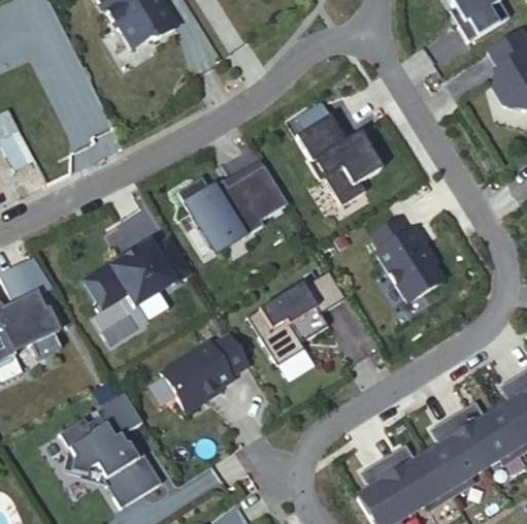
[(98,0),(104,9),(105,8),(117,26),(120,24),(135,48),(151,38),(158,39),(176,27),(165,8),(161,7),(158,1),(160,0),(98,0)]
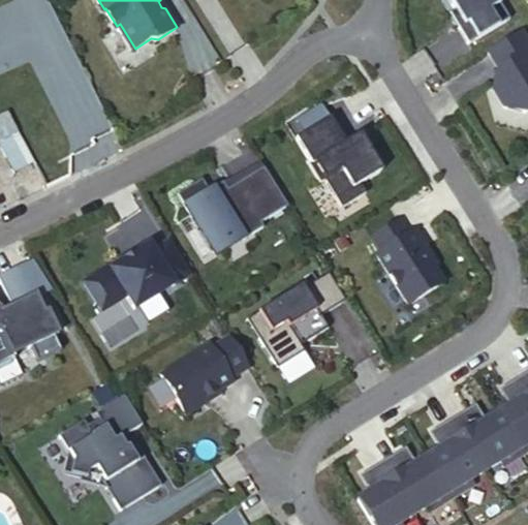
[(459,25),(468,41),(510,16),(500,0),(452,0),(464,21),(459,25)]
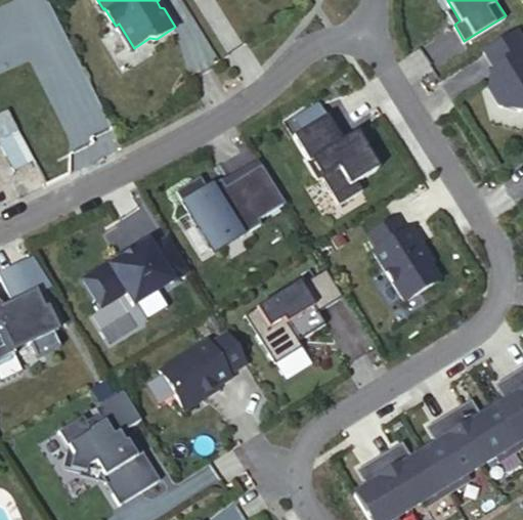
[(499,102),(521,107),(522,106),(522,37),(516,27),(484,47),(493,63),(492,67),(496,74),(490,78),(488,85),(499,102)]
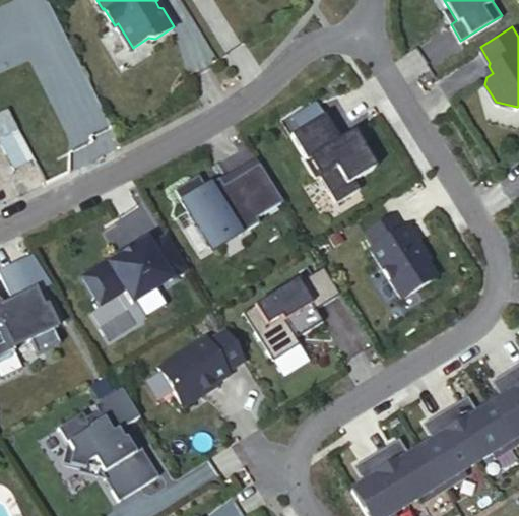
[(29,117),(18,93),(2,102),(0,102),(0,103),(11,126),(21,121),(29,117)]
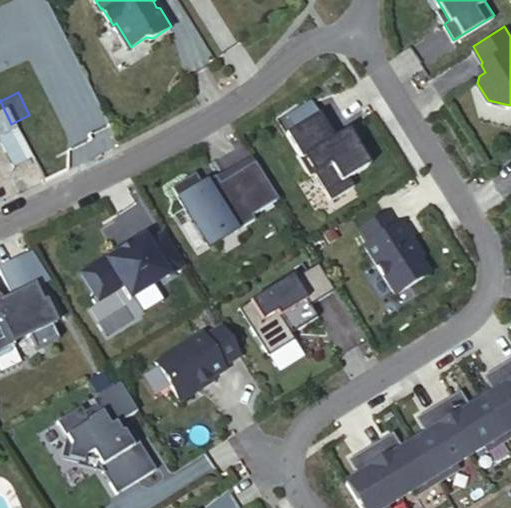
[(0,101),(0,135),(3,134),(1,129),(11,124),(0,101)]
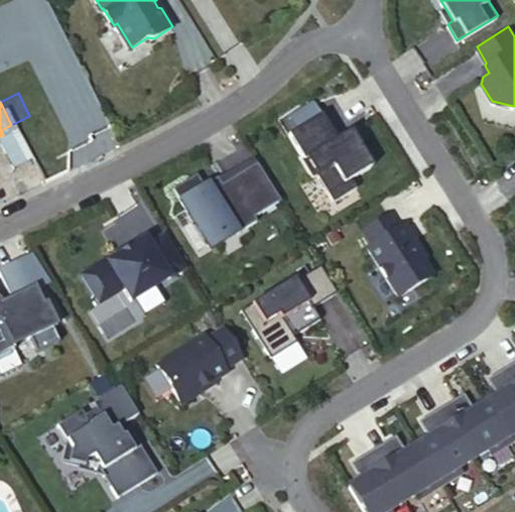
[(323,111),(289,131),(303,156),(302,157),(312,175),(316,172),(334,200),(357,184),(352,175),(373,163),(362,143),(356,147),(346,131),(338,136),(323,111)]
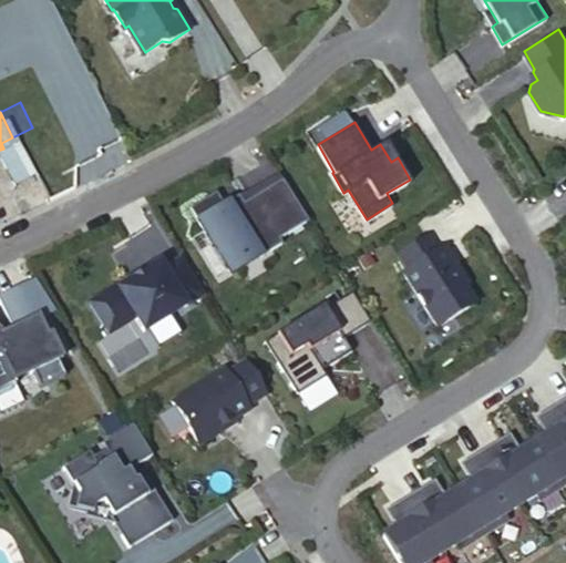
[(57,200),(67,194),(32,128),(23,132),(57,200)]
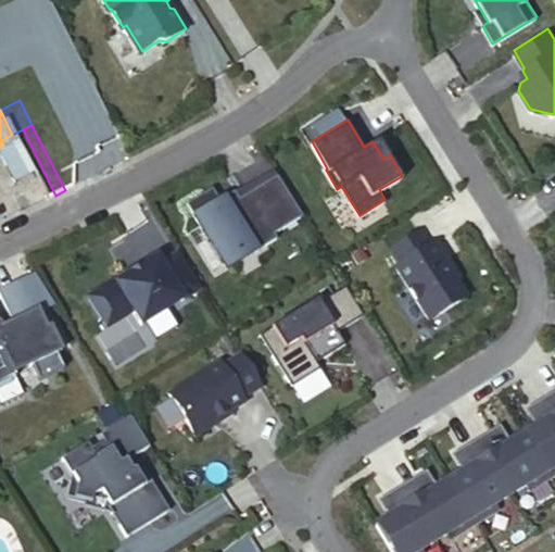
[(379,138),(373,141),(383,159),(390,154),(379,138)]
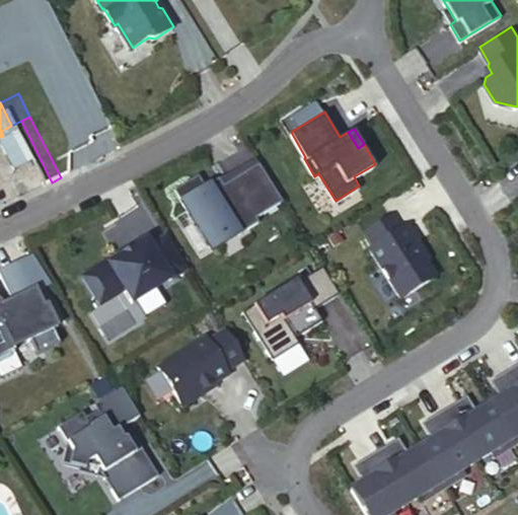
[(199,173),(175,188),(209,243),(236,226),(239,231),(259,219),(256,215),(283,199),(260,160),(223,182),(219,176),(206,185),(199,173)]
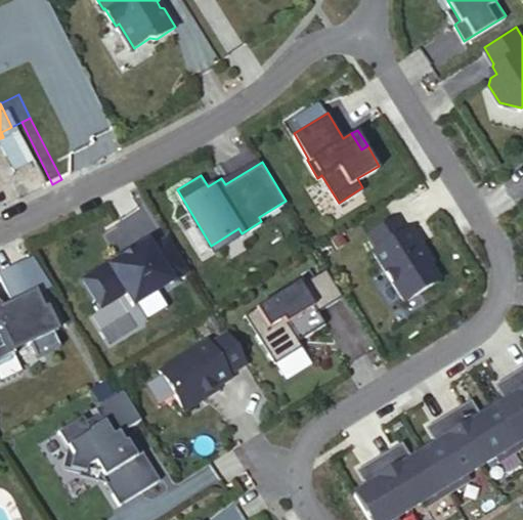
[(373,249),(405,299),(439,277),(429,261),(433,259),(421,240),(417,242),(407,227),(403,229),(395,216),(368,232),(378,247),(373,249)]
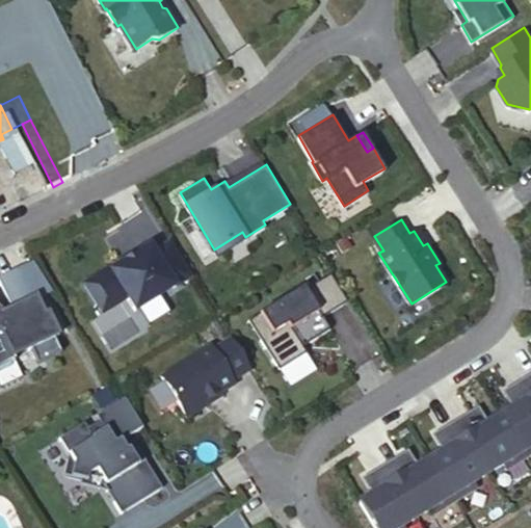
[(418,229),(414,231),(423,245),(427,243),(418,229)]
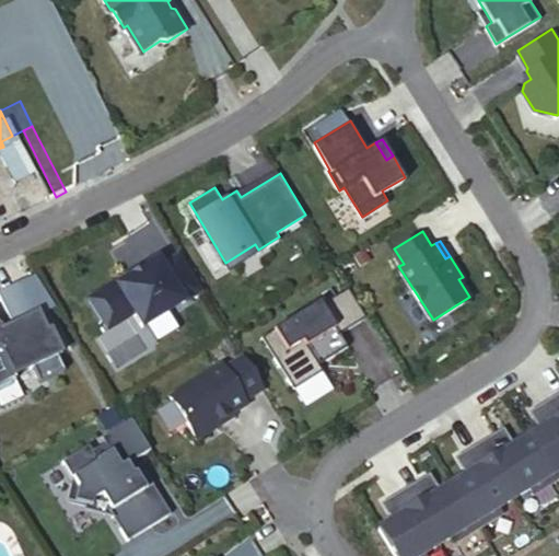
[(116,278),(90,294),(108,326),(135,310),(143,324),(144,323),(142,321),(183,296),(184,299),(202,287),(181,251),(162,262),(159,255),(117,280),(116,278)]
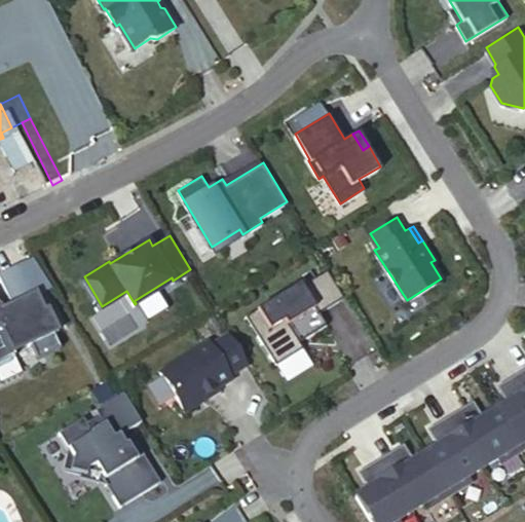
[(0,360),(15,353),(13,350),(31,341),(38,356),(61,345),(37,294),(51,285),(34,256),(0,271),(0,276),(12,302),(1,307),(0,305),(0,360)]
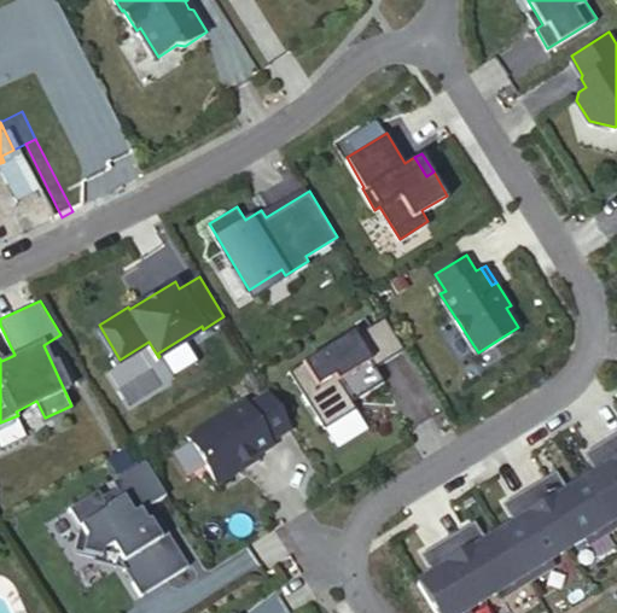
[(353,330),(303,361),(316,383),(303,391),(325,426),(356,406),(353,400),(349,395),(359,387),(362,392),(384,379),(376,365),(405,346),(385,315),(355,333),(353,330)]
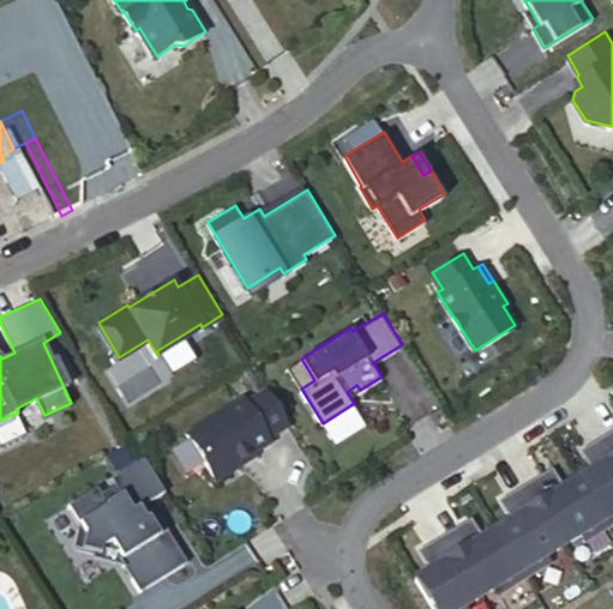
[(301,359),(287,367),(301,389),(314,380),(301,359)]
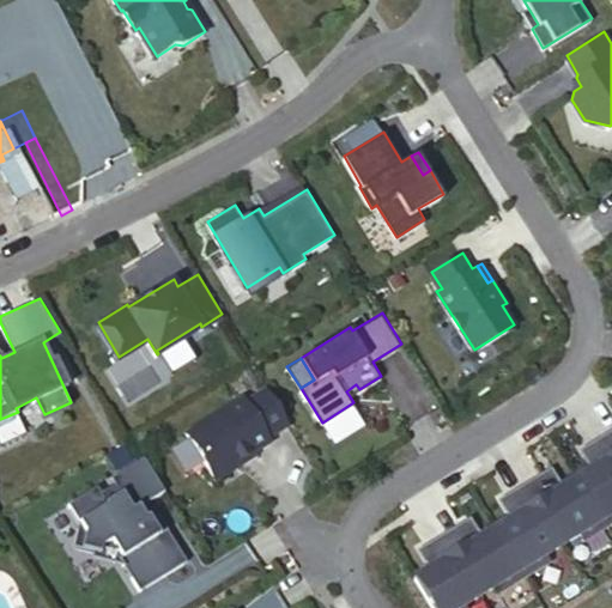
[(356,384),(346,391),(350,396),(359,389),(356,384)]
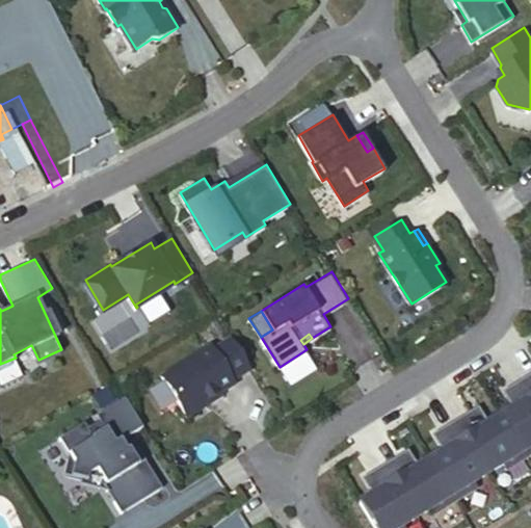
[(211,344),(162,374),(187,414),(210,399),(209,397),(221,390),(234,381),(232,377),(250,366),(232,336),(213,347),(211,344)]
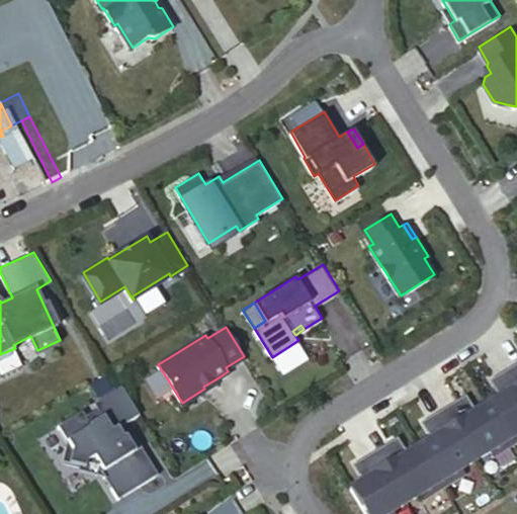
[(516,343),(505,352),(516,371),(516,343)]
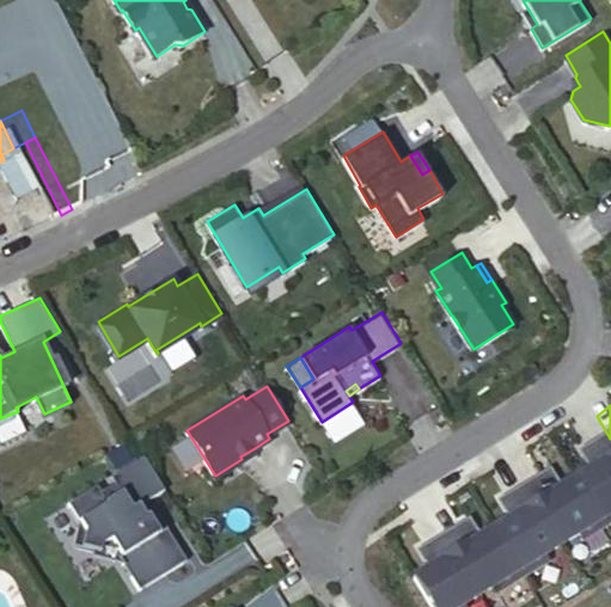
[(566,457),(596,506),(610,496),(610,439),(597,416),(576,427),(587,443),(566,457)]
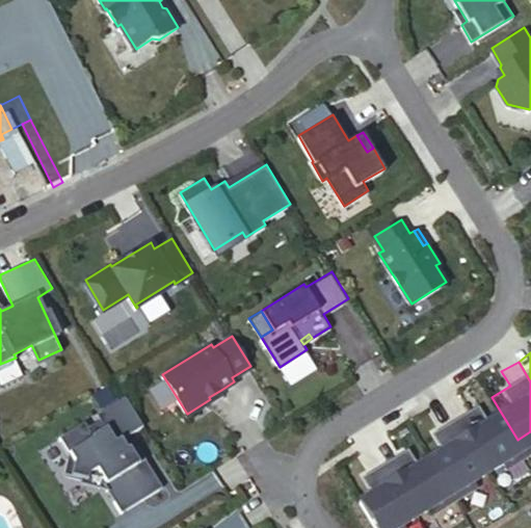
[(221,390),(209,397),(210,399),(222,392),(221,390)]
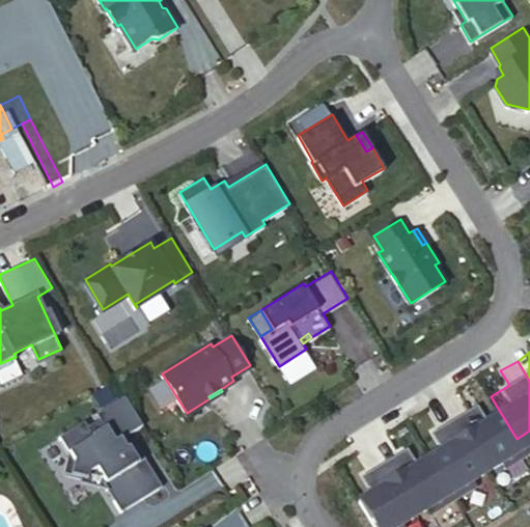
[(126,394),(59,435),(70,450),(63,471),(86,477),(87,477),(89,471),(96,466),(105,480),(105,483),(121,509),(163,484),(138,445),(131,443),(127,446),(121,437),(143,423),(126,394)]
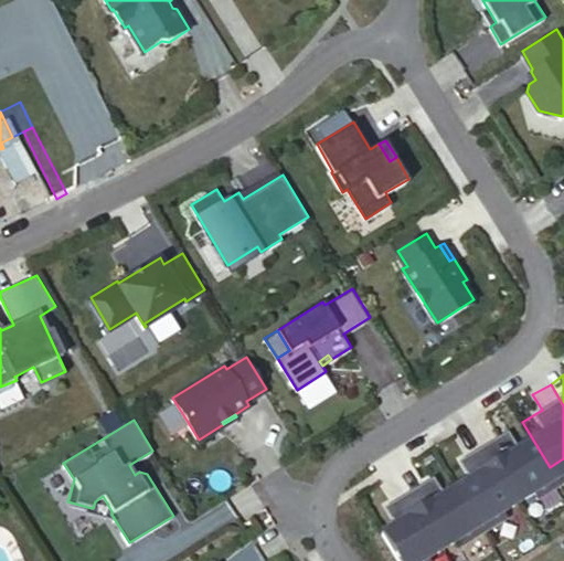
[(492,420),(476,430),(510,485),(525,475),(529,480),(550,467),(522,422),(502,434),(492,420)]
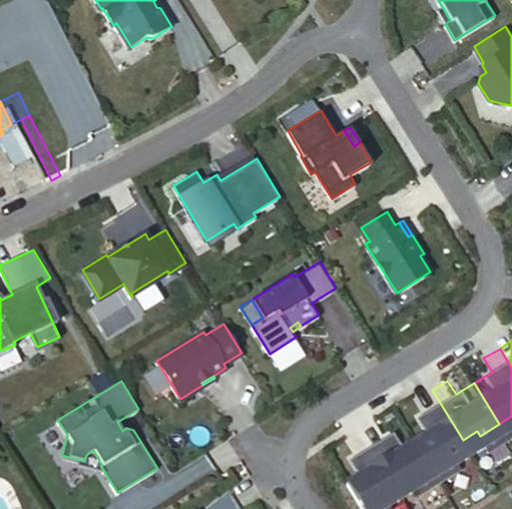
[(425,414),(406,425),(432,466),(451,454),(447,449),(463,440),(432,390),(416,400),(425,414)]
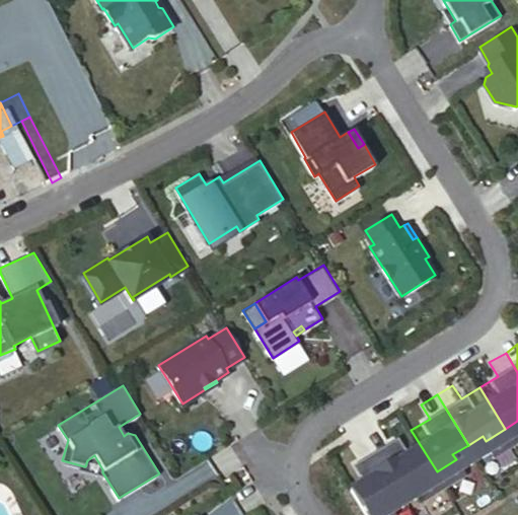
[(384,428),(368,437),(399,487),(414,479),(417,484),(437,471),(411,430),(393,441),(384,428)]
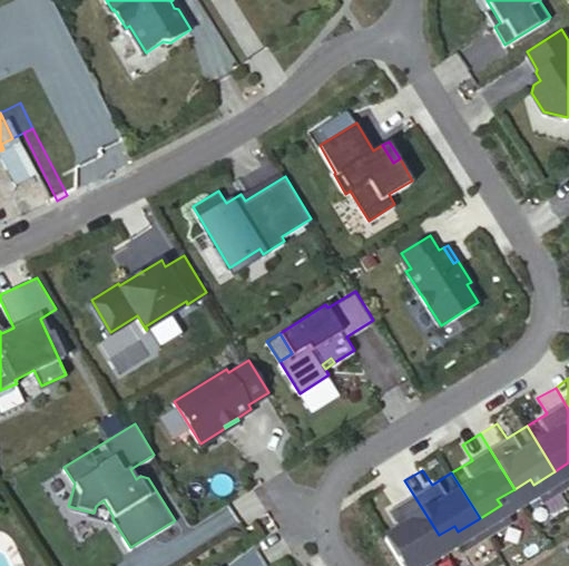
[(391,510),(376,519),(404,565),(425,552),(421,546),(439,535),(404,480),(381,494),(391,510)]
